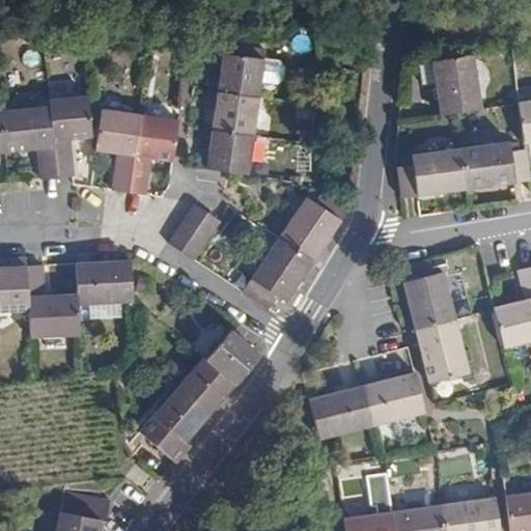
[(256,98),(258,83),(261,60),(260,60),(221,55),(219,76),(211,75),(208,91),(256,98)]
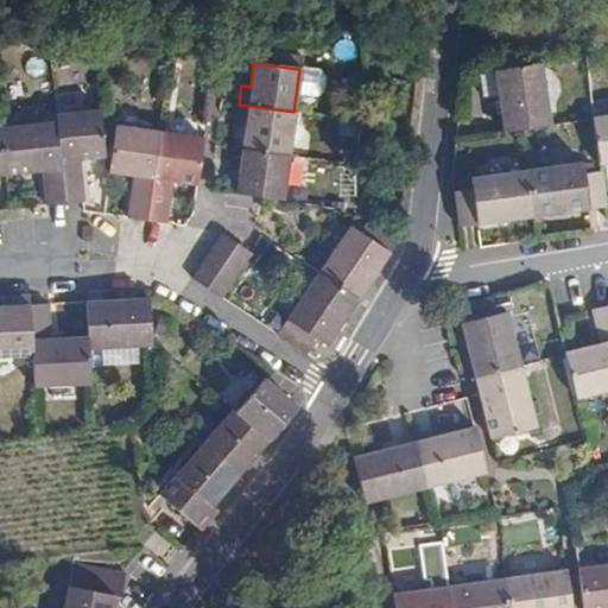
[(519,131),(549,127),(539,64),(495,70),(494,70),(504,133),(519,131)]
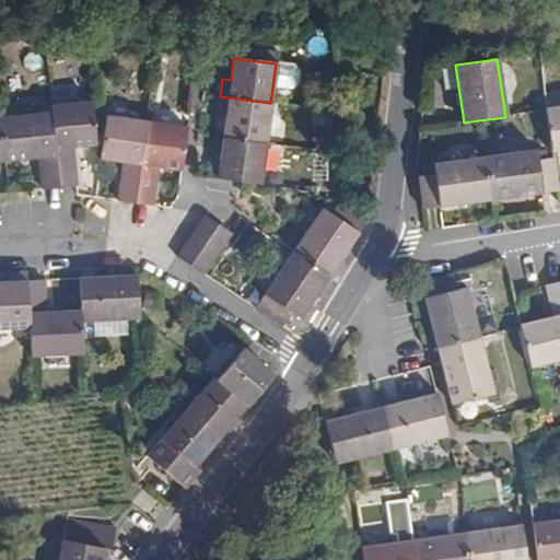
[(298,70),(292,66),(276,63),(272,88),(288,90),(295,86),(298,70)]
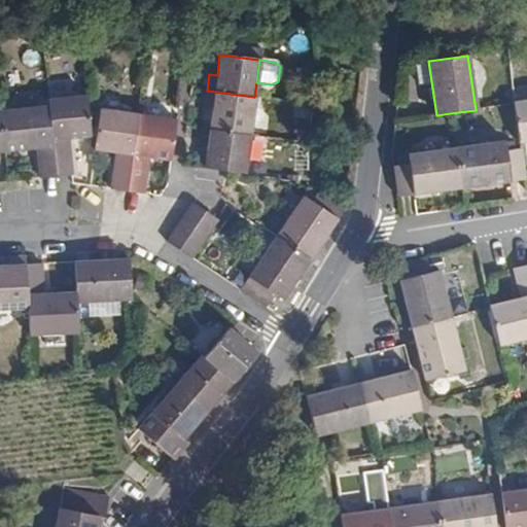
[(209,130),(249,135),(254,97),(207,91),(205,108),(212,109),(209,130)]
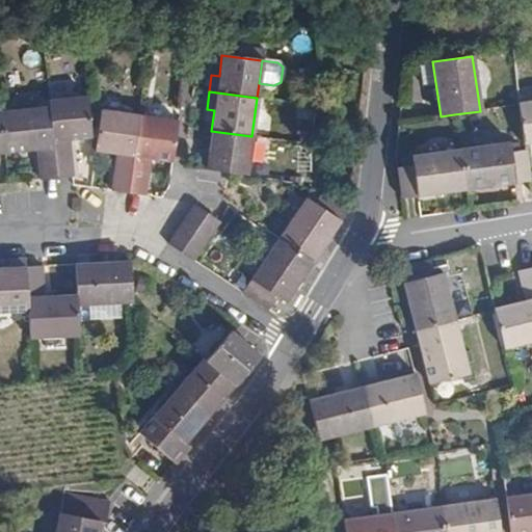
[(48,101),(48,107),(52,141),(69,140),(91,138),(86,97),(48,101)]
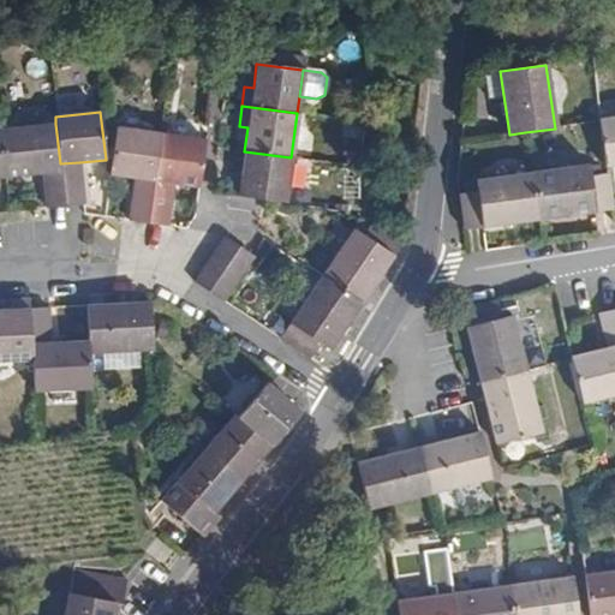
[(614,118),(601,120),(597,120),(597,121),(603,168),(614,166),(614,118)]
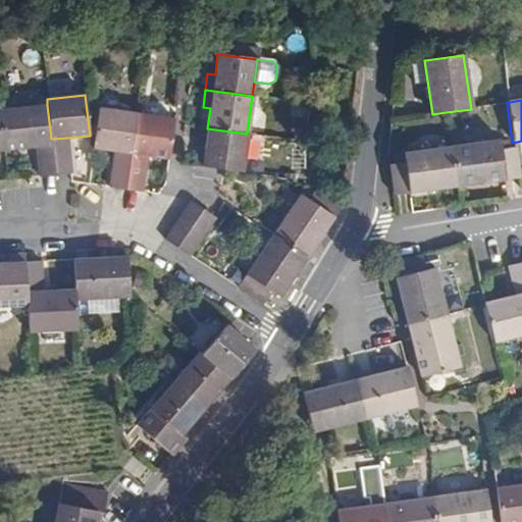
[(47,105),(0,109),(0,113),(4,150),(36,146),(52,145),(51,139),(47,105)]
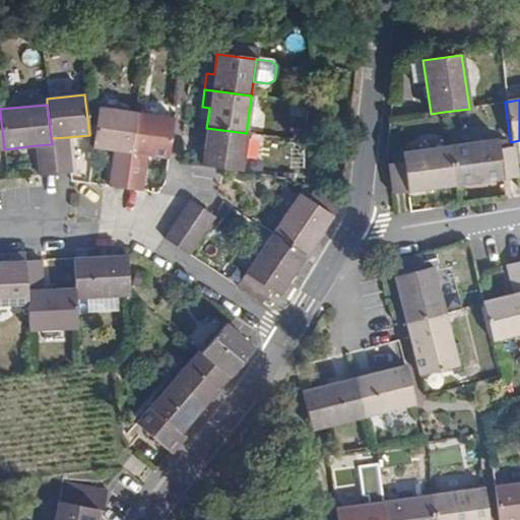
[(130,152),(135,114),(98,108),(93,134),(91,146),(114,149),(130,152)]
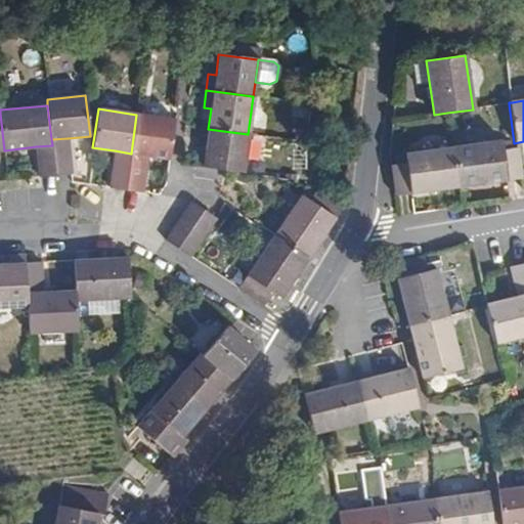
[(174,120),(136,115),(131,154),(147,156),(169,159),(174,120)]
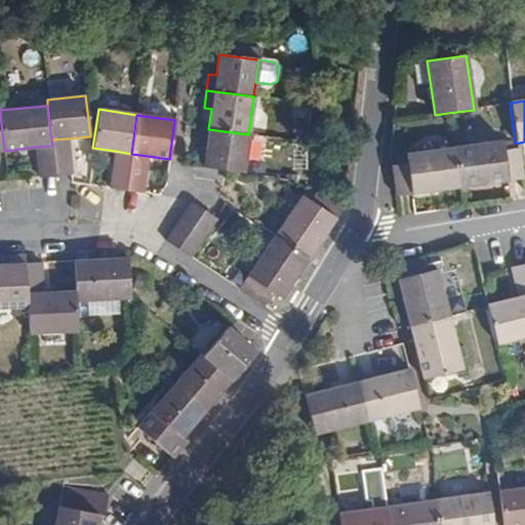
[(243,172),(248,134),(208,129),(205,150),(198,149),(195,166),(220,170),(239,172),(243,172)]
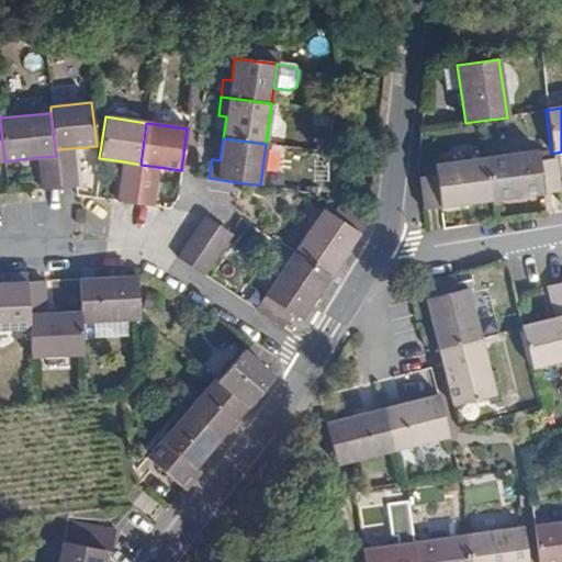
[(72,148),(55,149),(56,156),(59,188),(77,187),(72,148)]
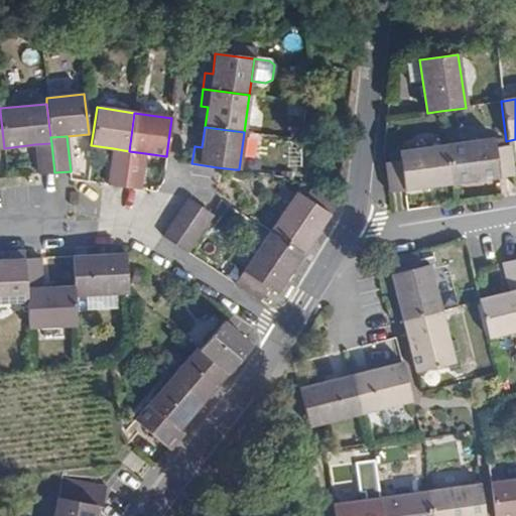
[(493,139),(445,145),(452,183),(514,175),(513,170),(510,146),(507,146),(494,148),(493,139)]
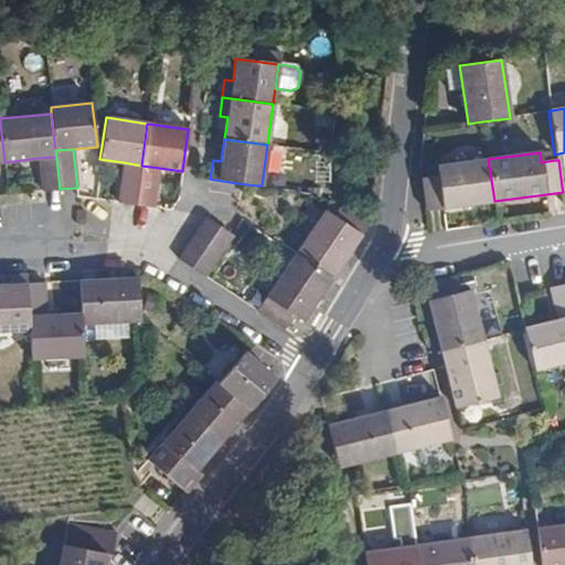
[(56,157),(39,158),(42,191),(60,189),(56,157)]
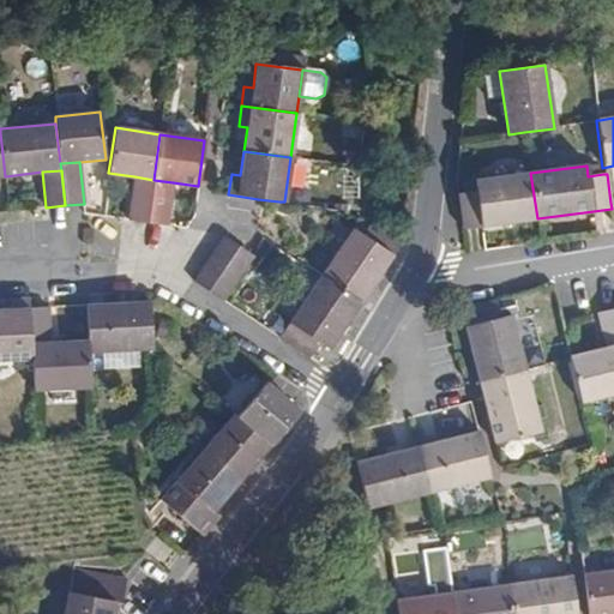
[(475,191),(457,193),(462,228),(537,218),(530,173),(473,180),(475,191)]
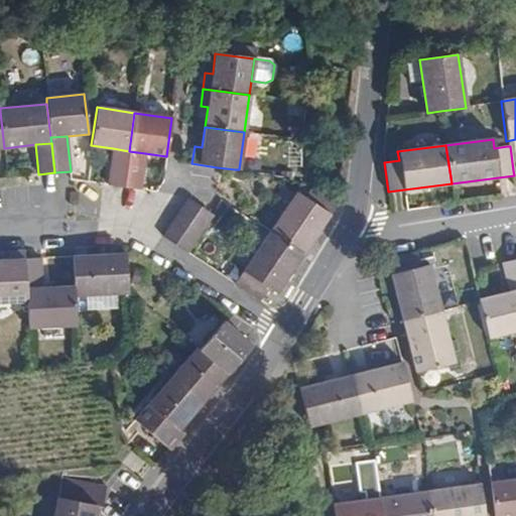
[(124,187),(129,151),(113,148),(108,185),(124,187)]
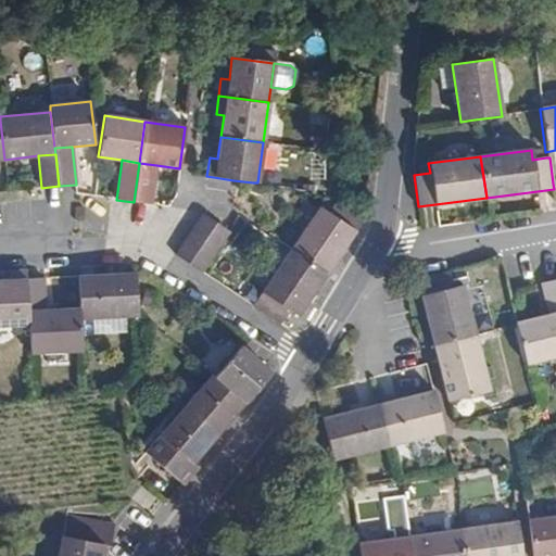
[(156,165),(139,163),(134,202),(151,204),(156,165)]
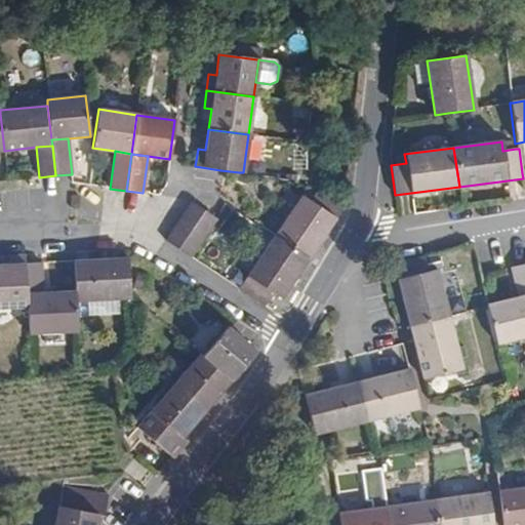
[(274,237),(308,259),(320,242),(345,206),(342,204),(319,189),(311,200),(303,195),(274,237)]
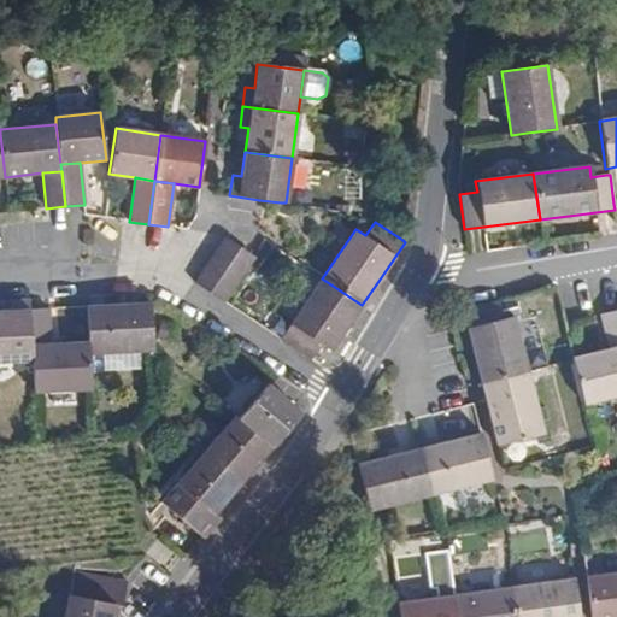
[(254,258),(251,257),(224,238),(223,239),(213,252),(244,272),(254,258)]
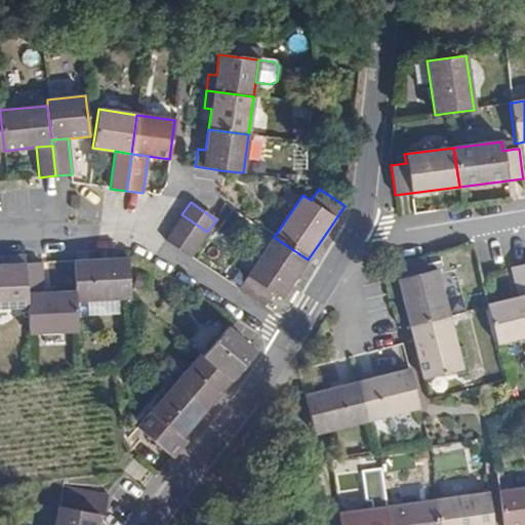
[(173,227),(199,245),(207,232),(182,214),(173,227)]
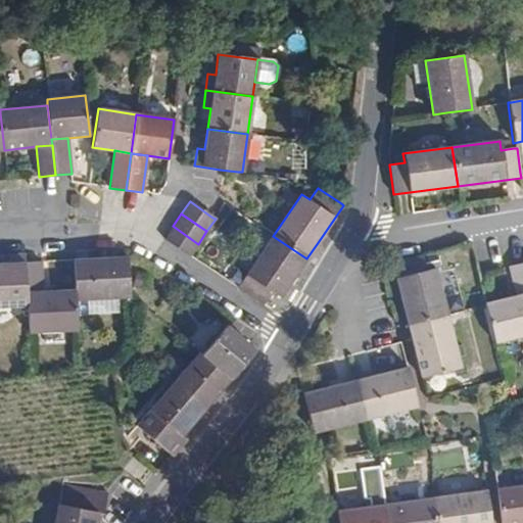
[(164,238),(189,255),(198,244),(173,226),(164,238)]
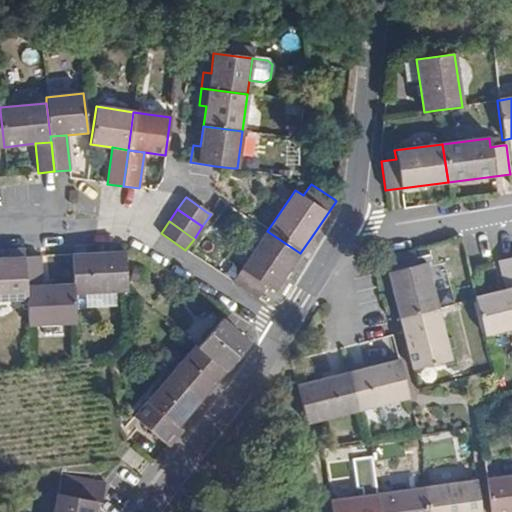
[(233,283),(257,300),(266,287),(273,292),(287,273),(300,253),(267,231),(232,282),(233,283)]
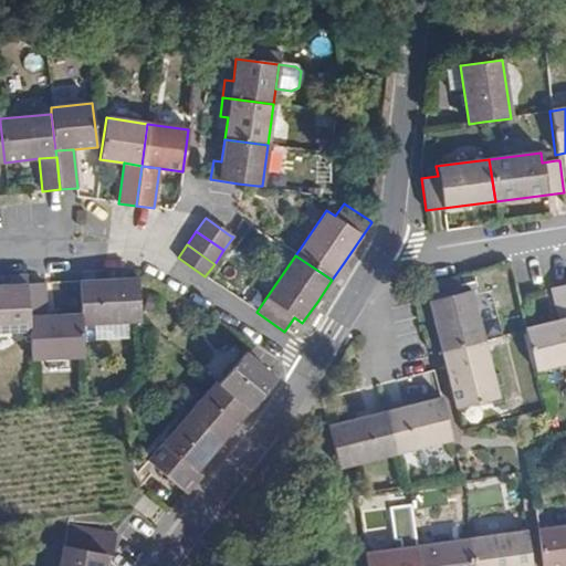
[(0,285),(0,331),(29,329),(27,284),(27,275),(8,276),(8,285),(0,285)]
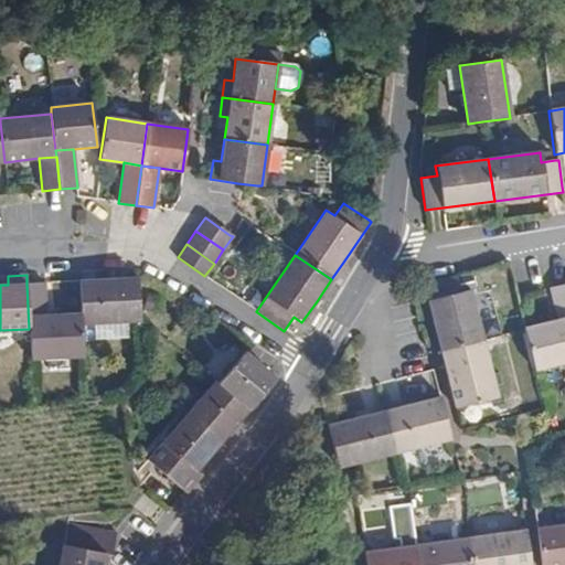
[(445,278),(423,284),(430,313),(440,352),(482,341),(470,290),(459,292),(455,275),(445,278)]
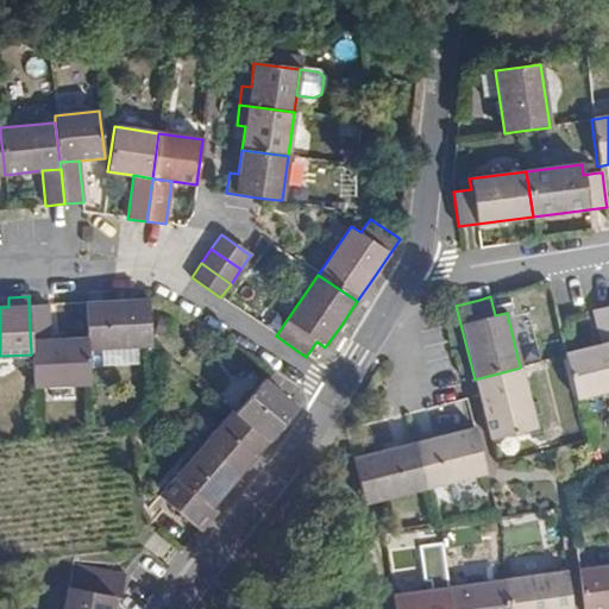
[(88,349),(150,345),(150,341),(148,300),(86,302),(87,337),(88,349)]
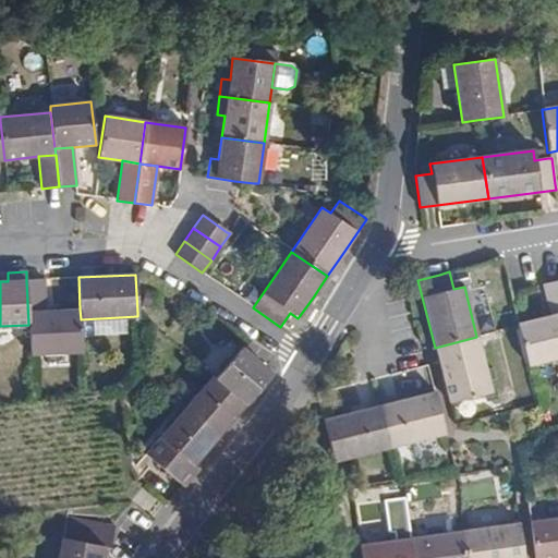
[(28,325),(31,354),(82,352),(81,319),(80,308),(47,311),(45,279),(26,280),(28,325)]
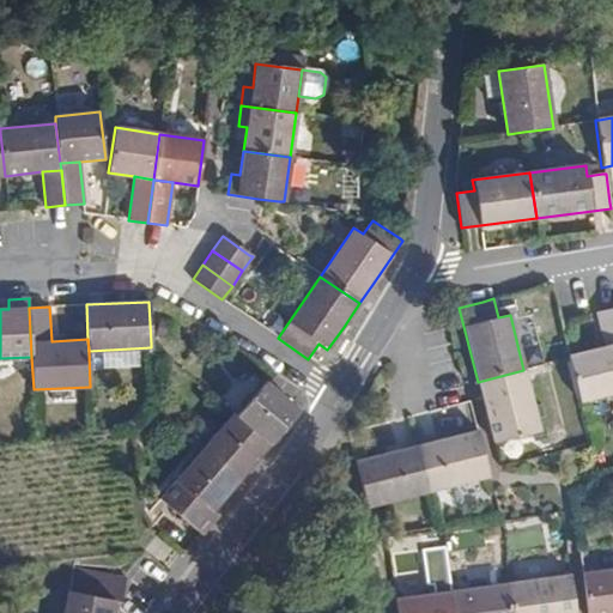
[(568,356),(568,359),(580,404),(612,394),(612,308),(595,313),(605,347),(568,356)]
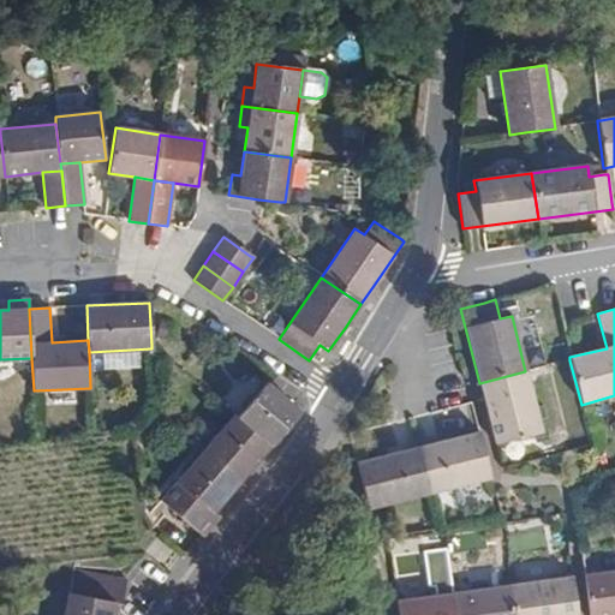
[(525,371),(479,383),(483,399),(495,445),(542,433),(525,371)]
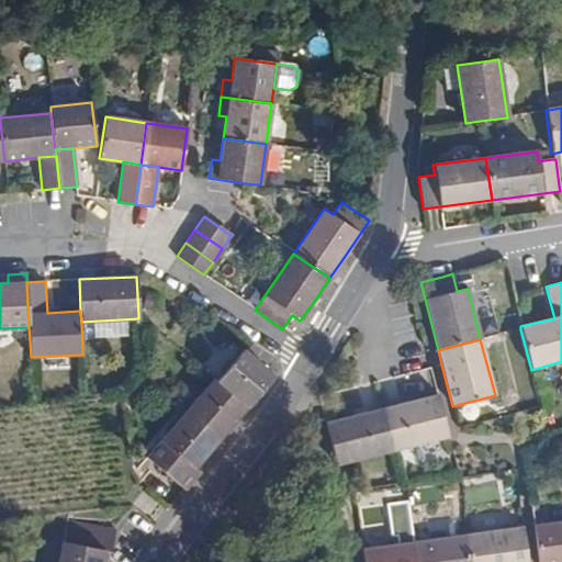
[(216,381),(246,407),(263,388),(273,375),(263,367),(244,349),(216,381)]
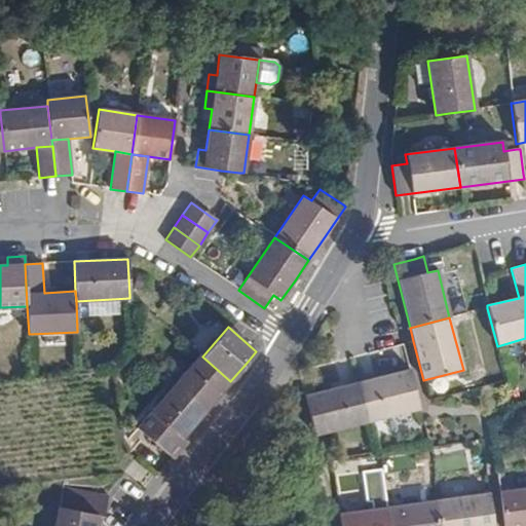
[(199,354),(175,383),(205,410),(222,391),(230,381),(202,357),(199,354)]
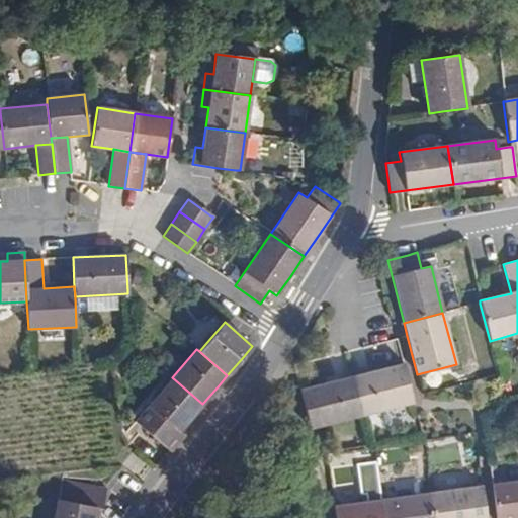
[(403,363),(352,376),(361,415),(413,402),(403,363)]
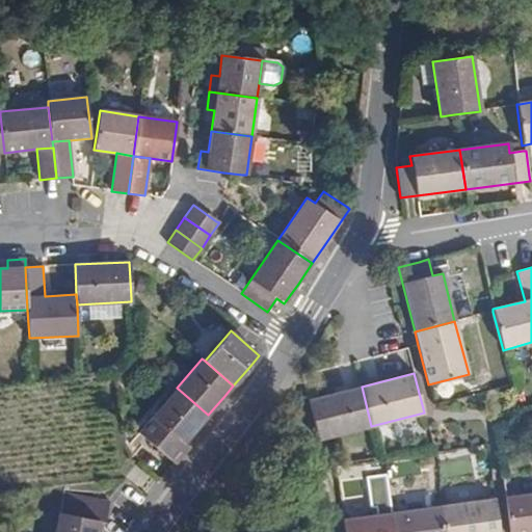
[(362,387),(308,400),(318,440),(371,426),(362,387)]
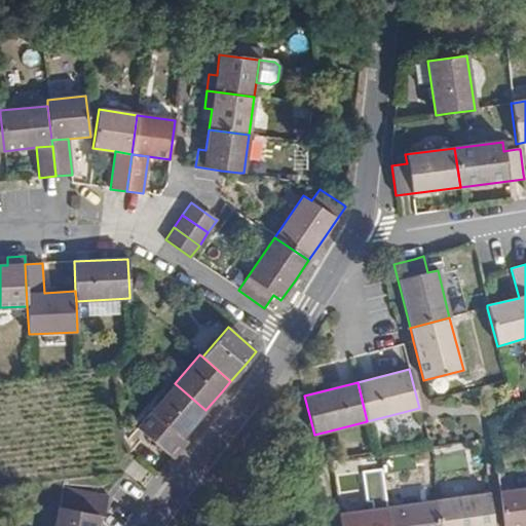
[(136,427),(172,458),(186,442),(181,438),(191,426),(205,410),(175,383),(136,427)]
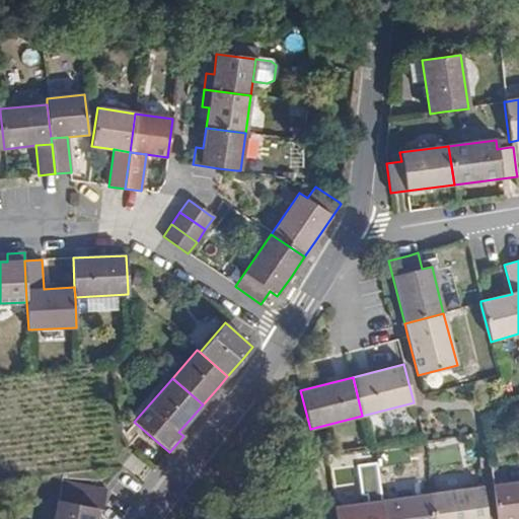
[(493,487),(499,486),(496,464),(490,465),(493,487)]
